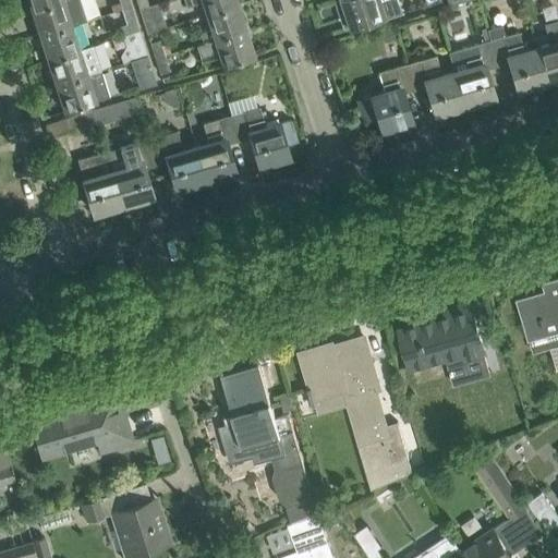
[(27,0),(32,10),(61,0),(27,0)]
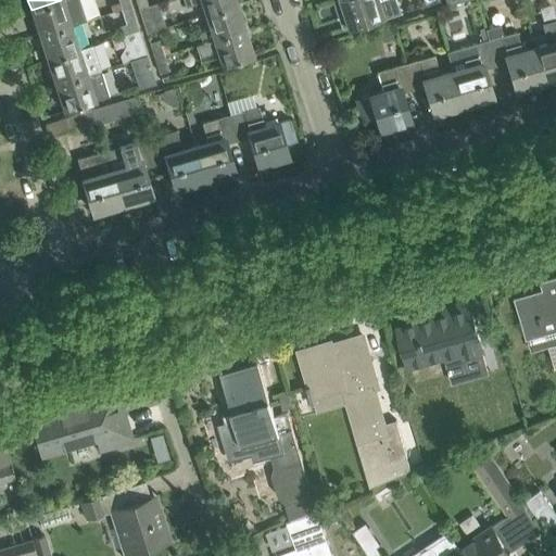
[(61,0),(32,10),(39,35),(72,24),(85,20),(99,14),(95,0),(61,0)]
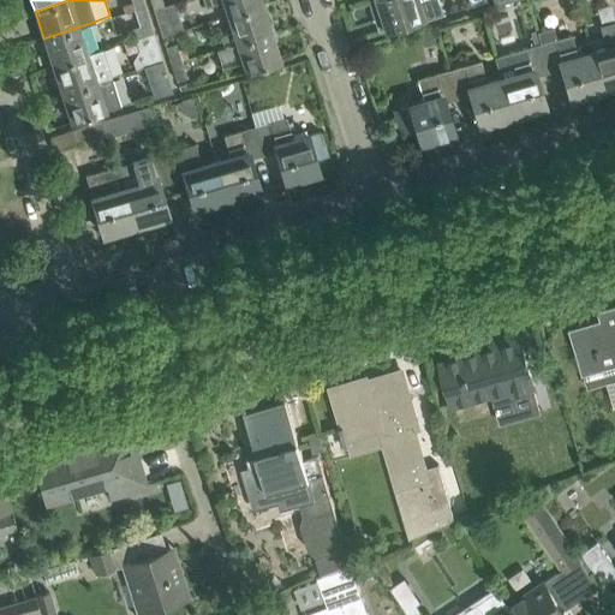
[(261,0),(202,0),(204,6),(221,1),(226,16),(263,4),(261,0)]
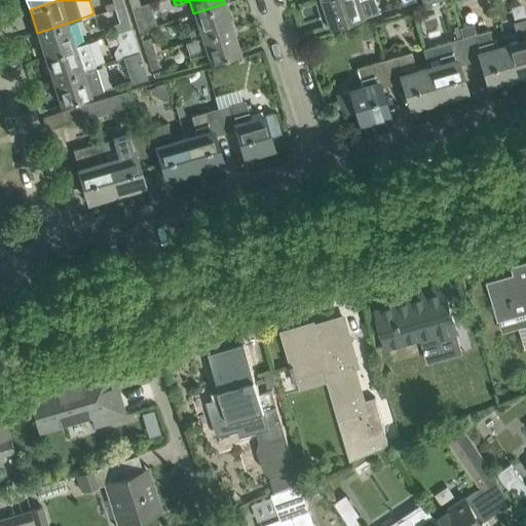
[(320,0),(328,24),(329,26),(348,20),(363,14),(378,10),(375,0),(320,0)]
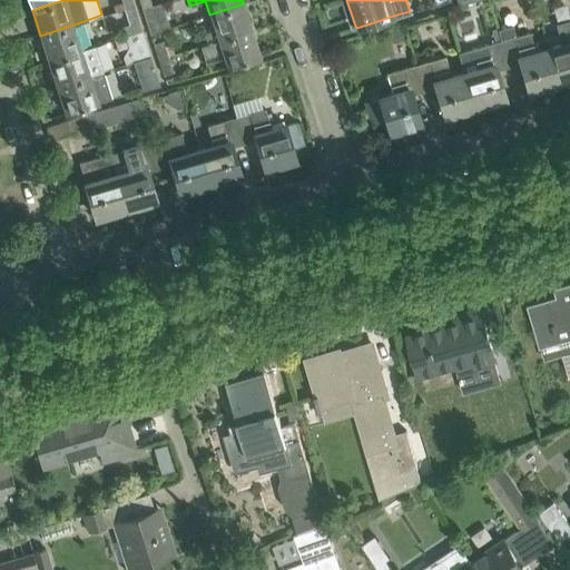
[(160,2),(151,6),(141,9),(149,33),(169,27),(160,2)]
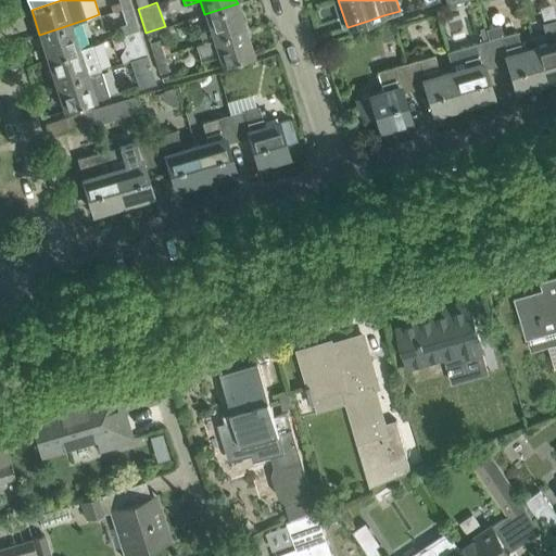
[(194,45),(245,28),(238,3),(204,14),(209,27),(198,32),(201,41),(194,45)]
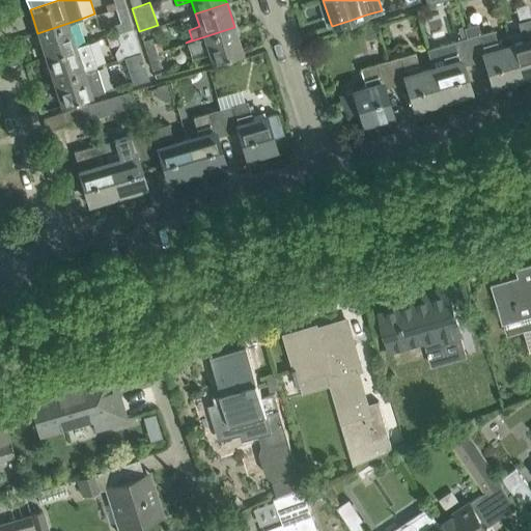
[(124,5),(115,8),(119,22),(112,24),(115,33),(132,28),(124,5)]
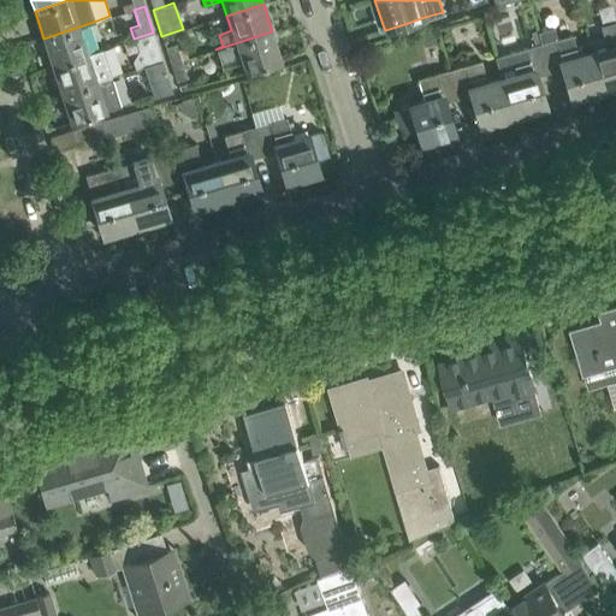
[(604,36),(590,40),(604,90),(615,86),(615,22),(602,27),(604,36)]
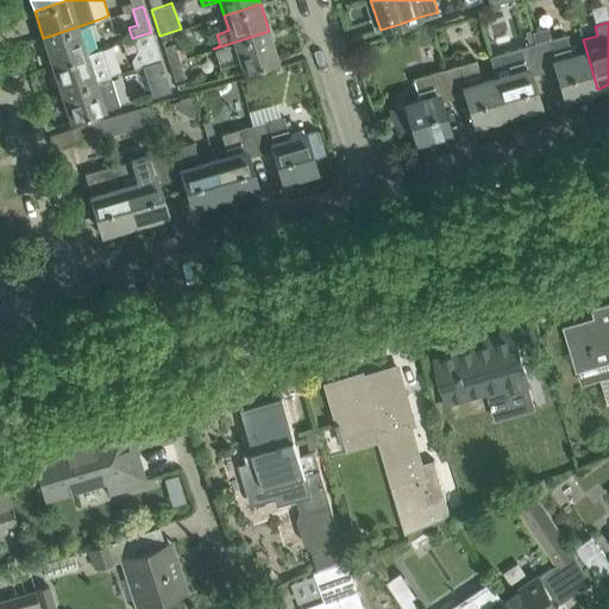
[(79,26),(43,38),(51,66),(100,49),(100,48),(87,52),(79,26)]
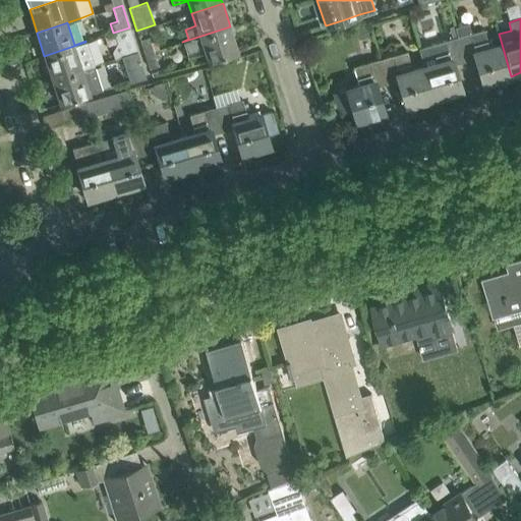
[(468,22),(455,26),(465,61),(476,58),(483,83),(511,76),(499,34),(498,34),(501,44),(489,47),(484,29),(470,33),(468,22)]
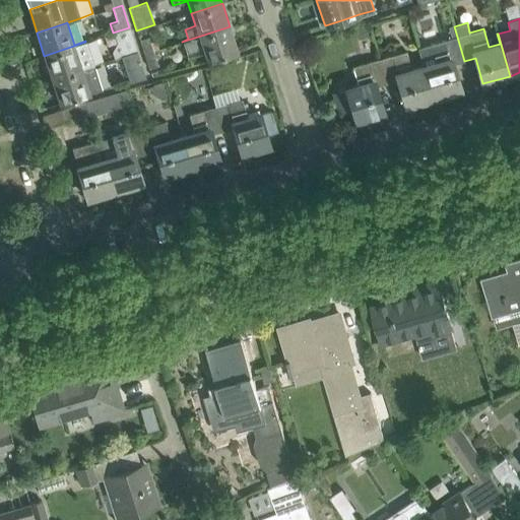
[(365,24),(353,27),(358,40),(369,37),(365,24)]
